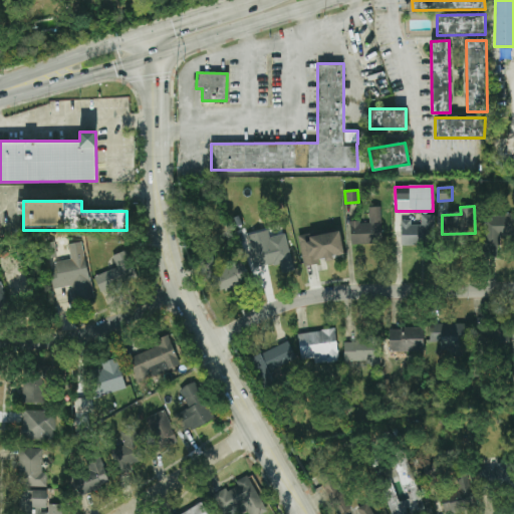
[(380,207),(368,208),(369,222),(350,222),(350,245),(381,243),(380,207)]
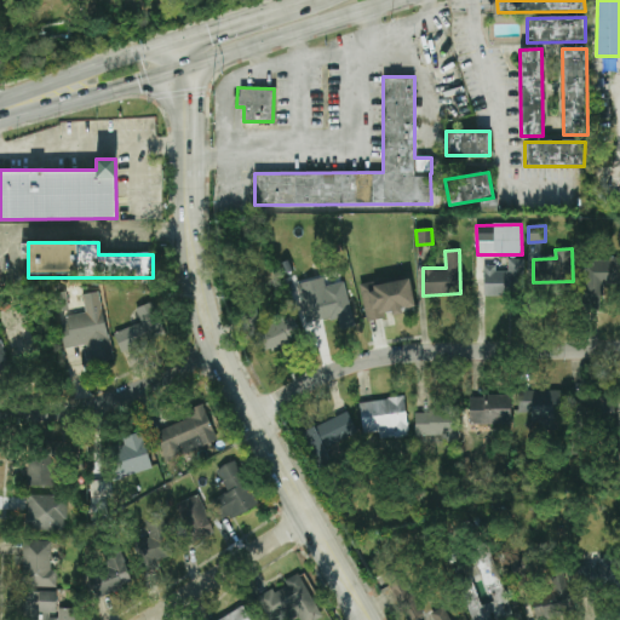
[(483,296),(509,296),(509,285),(523,285),(524,259),(509,259),(507,271),(497,271),(497,265),(483,265),(483,296)]
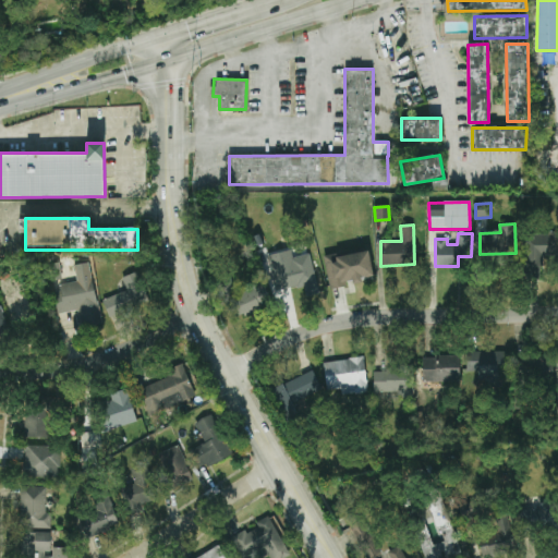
[(542,256),(557,256),(557,233),(525,234),(525,279),(542,279),(542,256)]
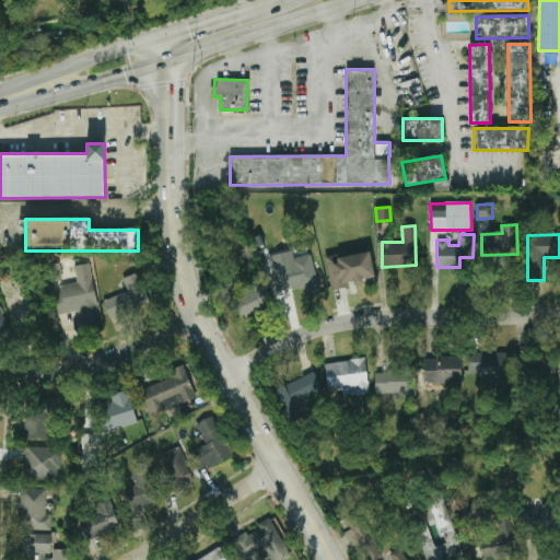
[(321,294),(311,255),(293,258),(292,252),(269,256),(278,292),(305,286),(308,298),(321,294)]
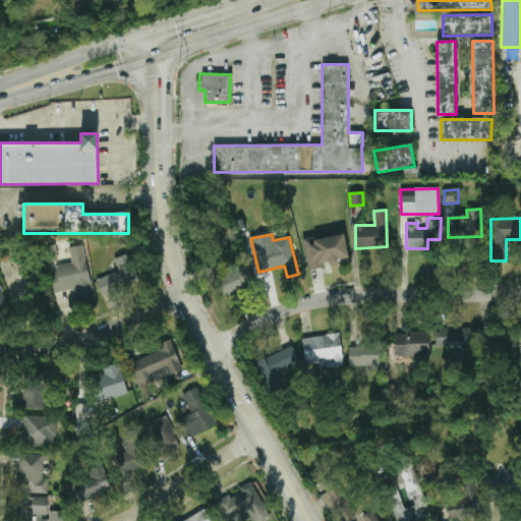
[(303,240),(307,268),(349,263),(344,234),(303,240)]
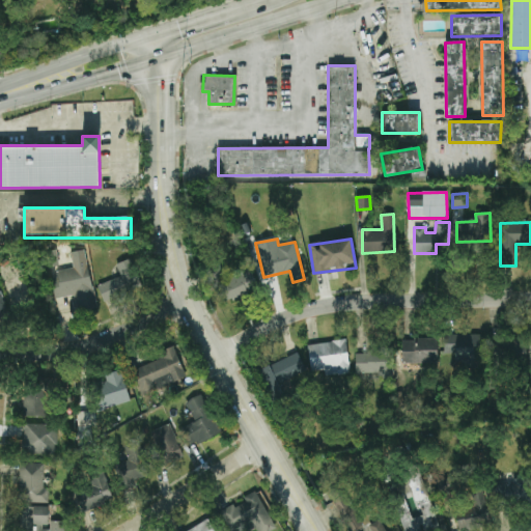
[(96,308),(85,250),(71,253),(73,267),(60,269),(56,250),(44,252),(52,300),(75,296),(78,311),(96,308)]
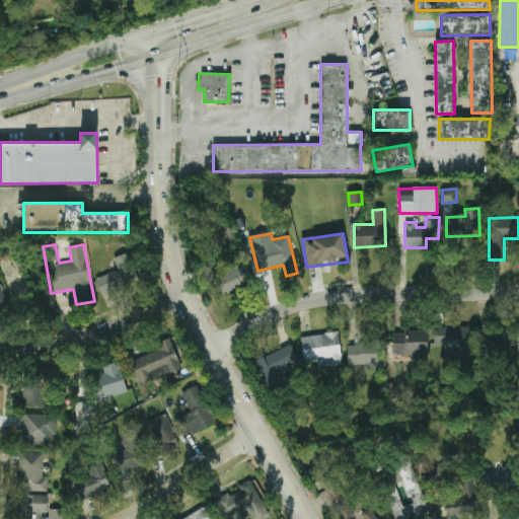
[(95,279),(101,294),(139,281),(128,252),(113,258),(118,271),(95,279)]
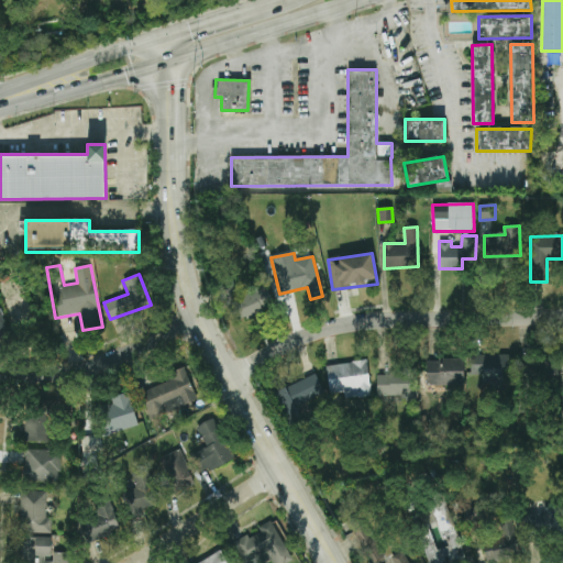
[(232,321),(274,310),(265,282),(224,293),(232,321)]
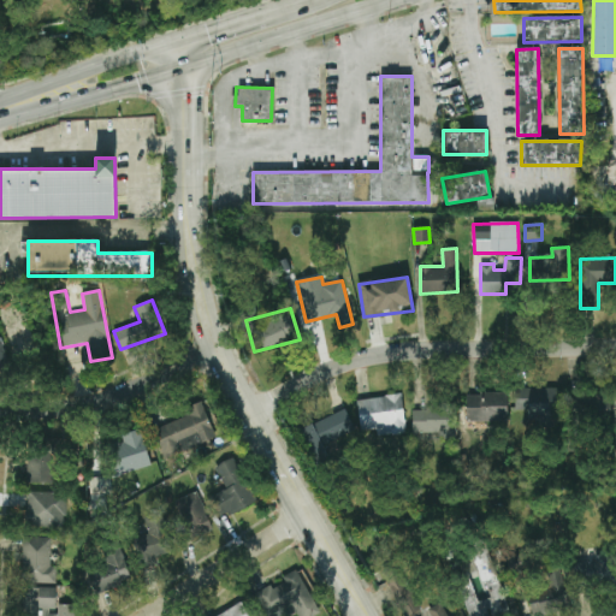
[(0,374),(12,371),(1,337),(0,337),(0,374)]
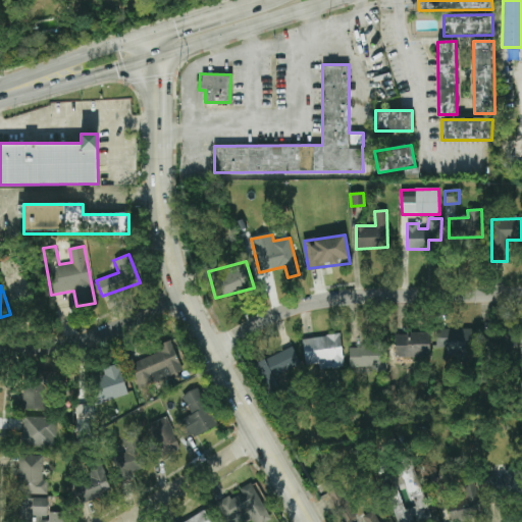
[(436,348),(449,348),(449,354),(478,353),(477,328),(435,329),(436,348)]
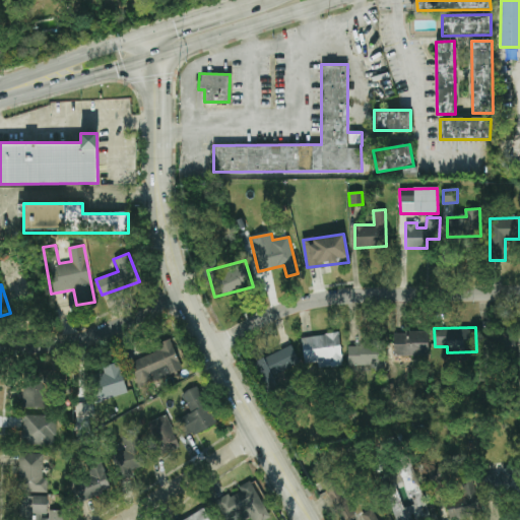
[(515,331),(480,332),(480,354),(516,354),(515,331)]
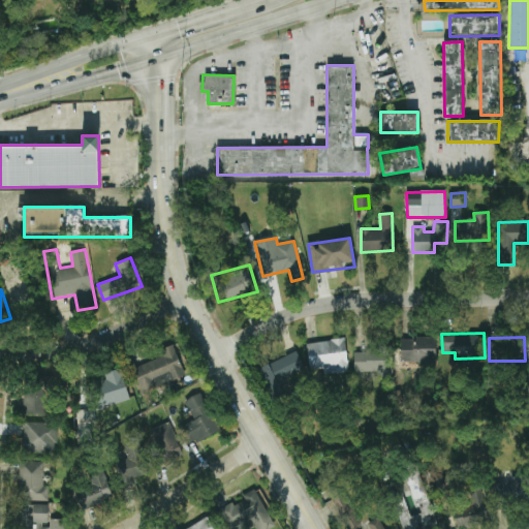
[(436,362),(436,338),(399,339),(400,363),(436,362)]
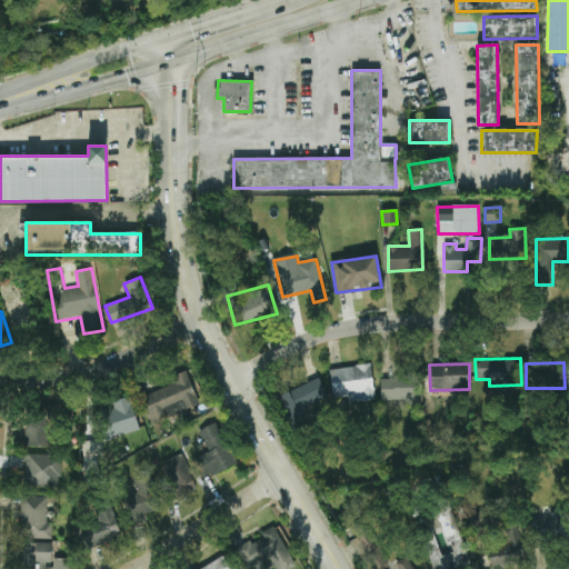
[(330,369),(332,398),(349,397),(349,402),(375,400),(371,366),(330,369)]
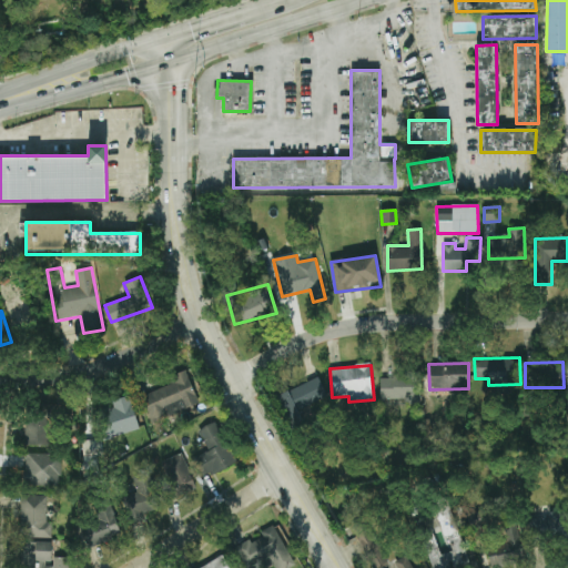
[(152,423),(199,404),(185,371),(170,377),(172,384),(141,396),(152,423)]
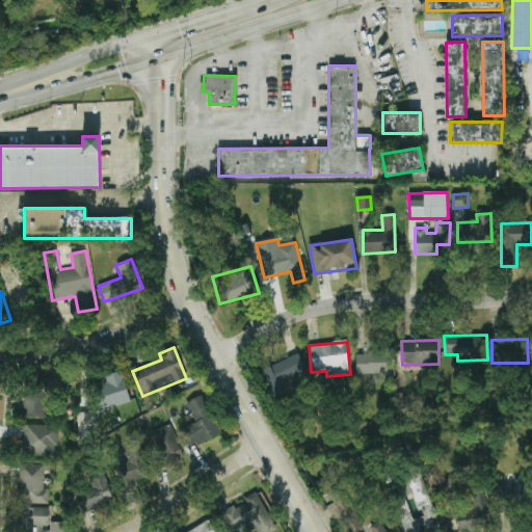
[(356,351),(356,375),(392,374),(391,351),(356,351)]
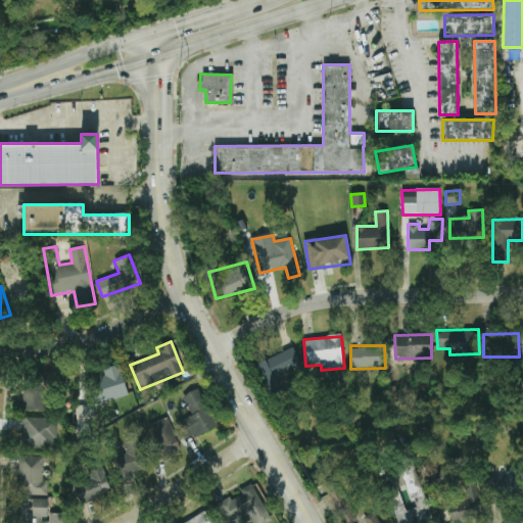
[(301,366),(293,347),(255,365),(269,394),(279,390),(274,378),(301,366)]
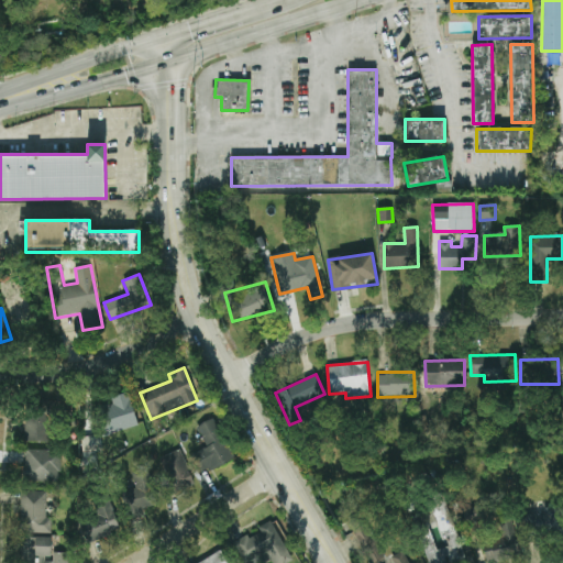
[(139,424),(128,393),(111,398),(113,404),(98,408),(107,435),(139,424)]
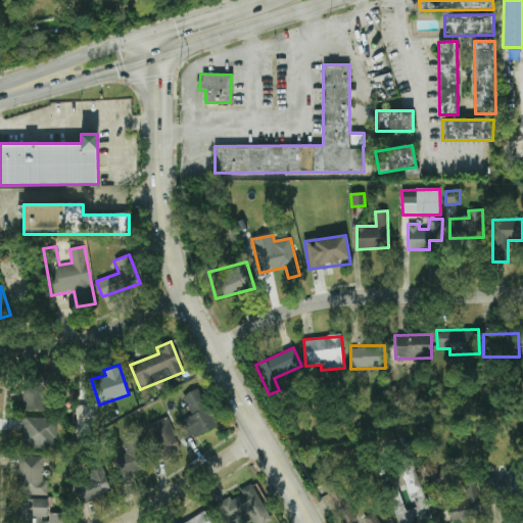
[(22,378),(24,411),(46,411),(46,378),(22,378)]
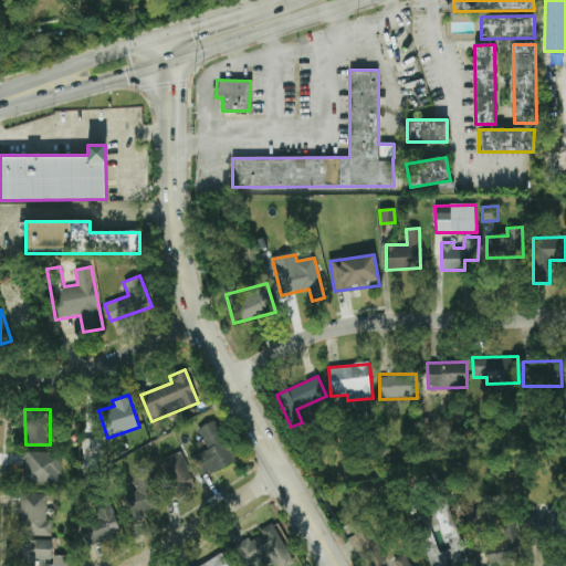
[(207,448),(196,454),(208,475),(236,459),(213,419),(196,429),(207,448)]
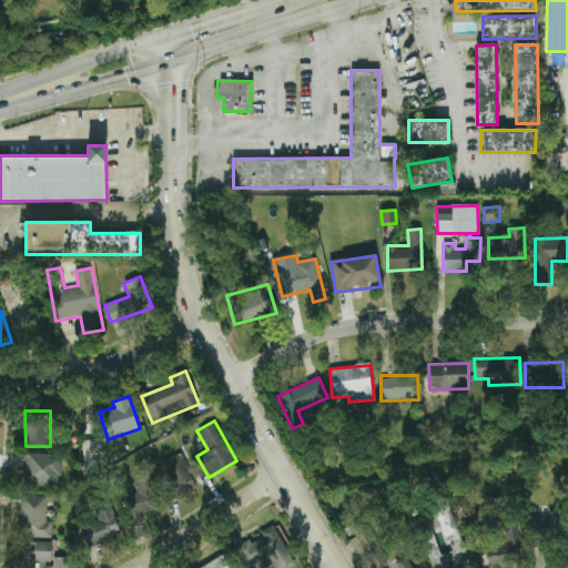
[(102,440),(83,440),(83,470),(98,470),(98,456),(102,456),(102,440)]
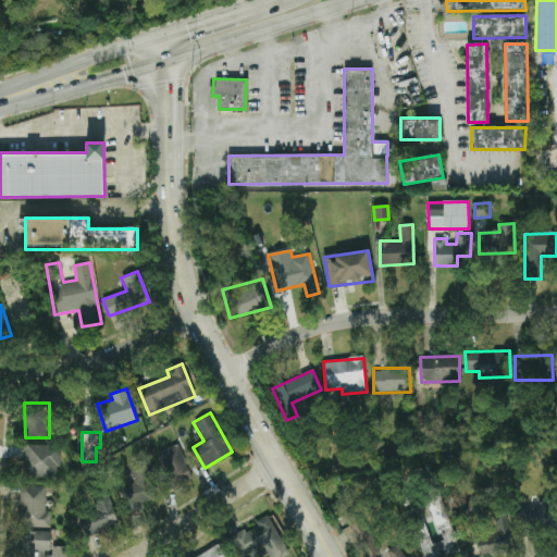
[(172,489),(194,479),(177,444),(157,454),(172,489)]
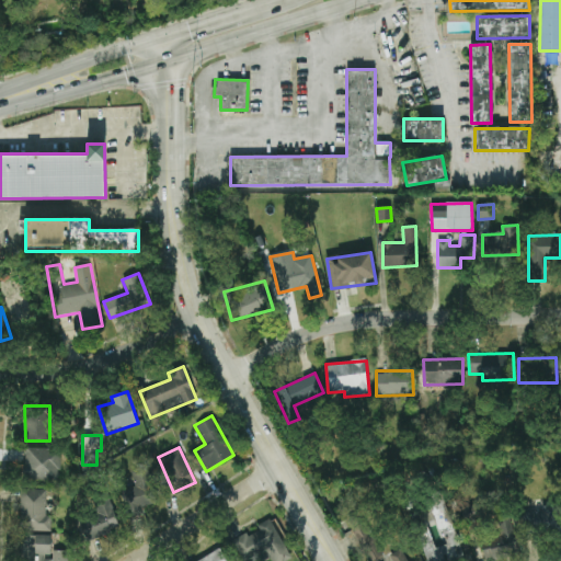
[(60,480),(60,449),(25,448),(25,479),(60,480)]
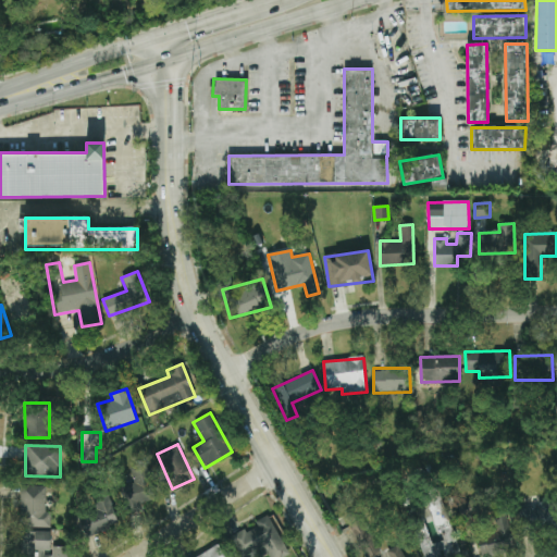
[(151,499),(150,467),(134,468),(135,485),(123,486),(124,500),(151,499)]
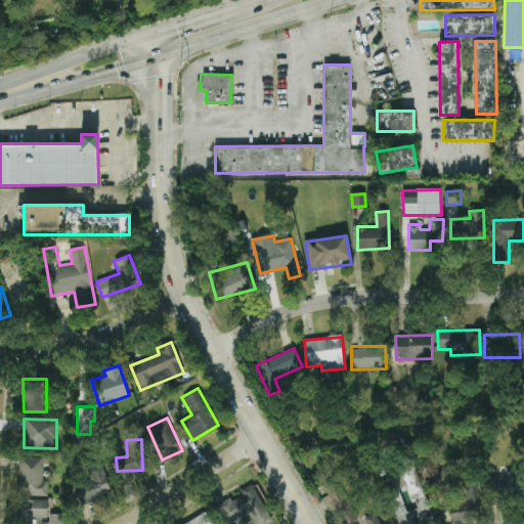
[(48,496),(48,482),(43,482),(44,457),(20,456),(18,496),(48,496)]
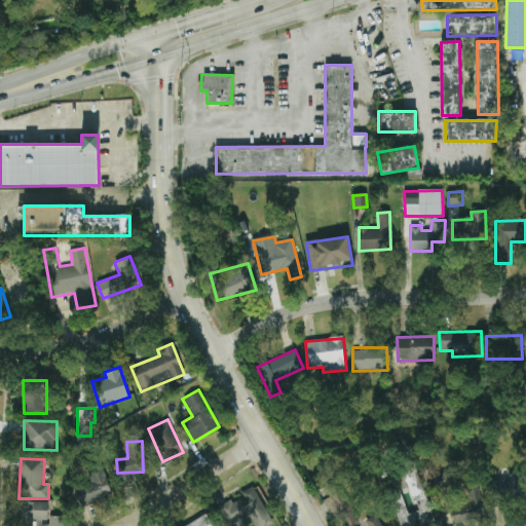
[(436,490),(455,486),(451,472),(433,477),(436,490)]
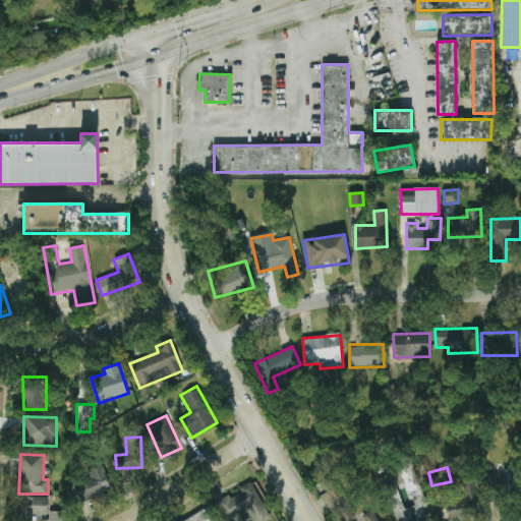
[(487,498),(520,498),(520,472),(487,472),(487,498)]
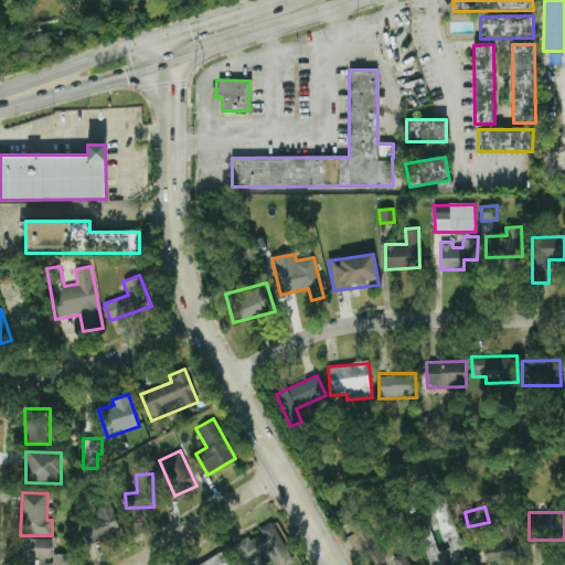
[(80,524),(85,544),(112,537),(106,518),(80,524)]
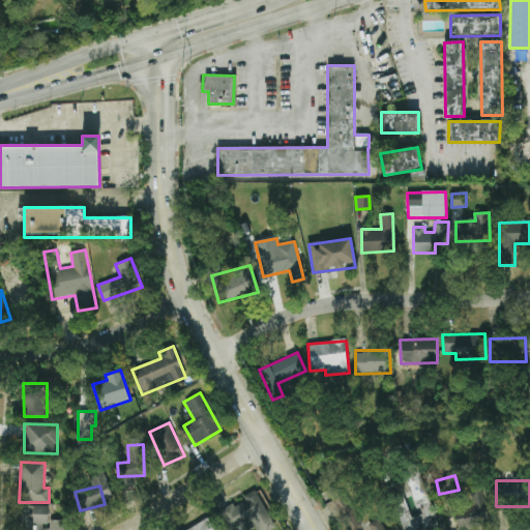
[(230,529),(232,529),(252,519),(257,526),(271,517),(255,490),(218,511),(230,529)]
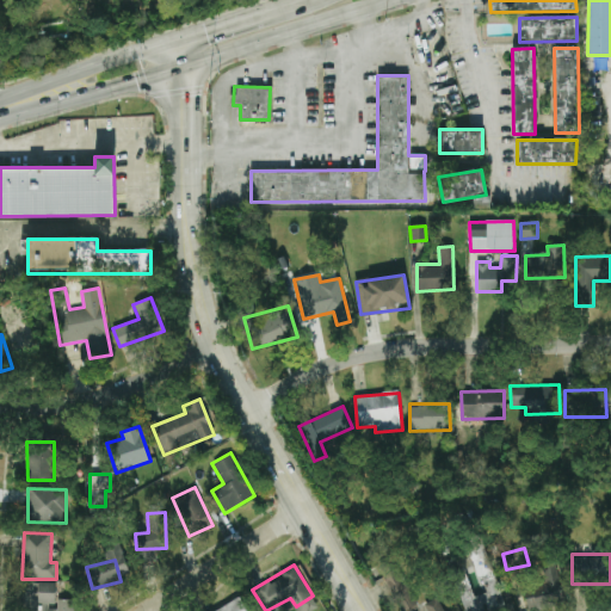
[(401,610),(444,610),(438,598),(419,606),(401,569),(384,576),(401,610)]
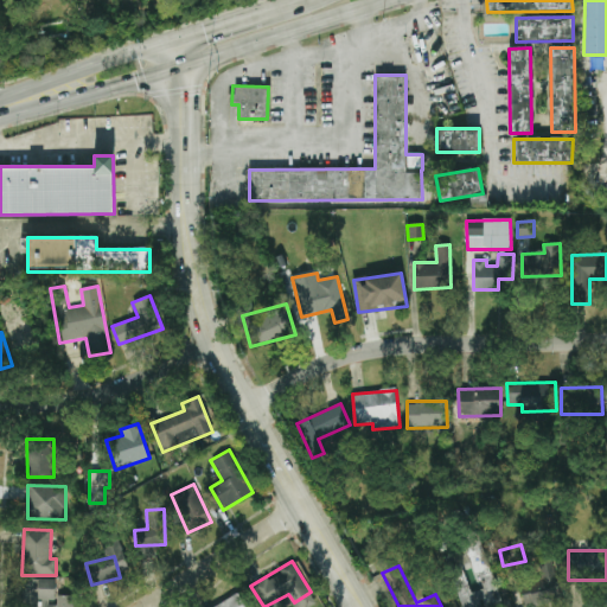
[(497,581),(468,588),(462,566),(451,568),(460,606),(498,606),(503,606),(497,581)]
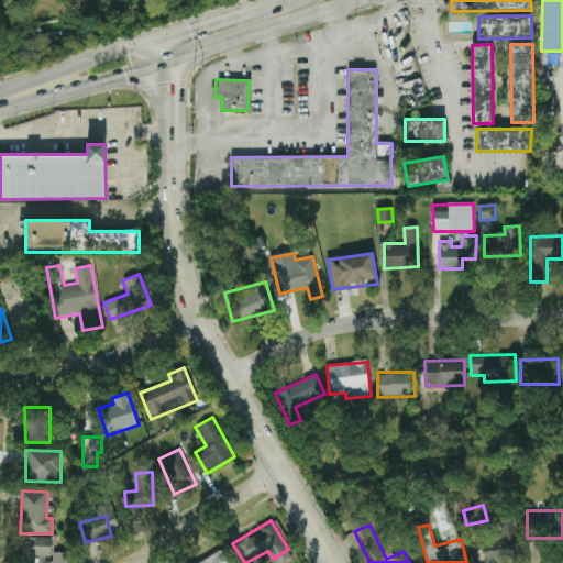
[(484,561),(516,561),(516,528),(503,528),(503,541),(484,541),(484,561)]
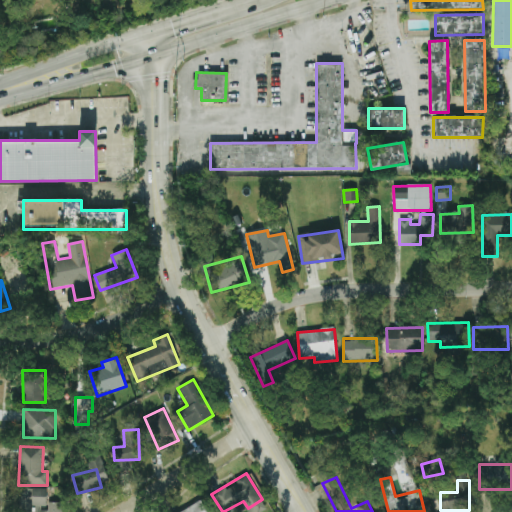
[(62,511),(62,503),(47,503),(47,489),(20,489),(20,511),(62,511)]
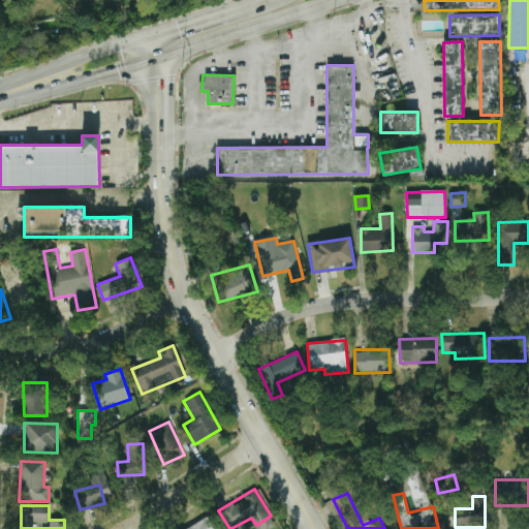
[(213,528),(207,518),(188,528),(213,528)]
